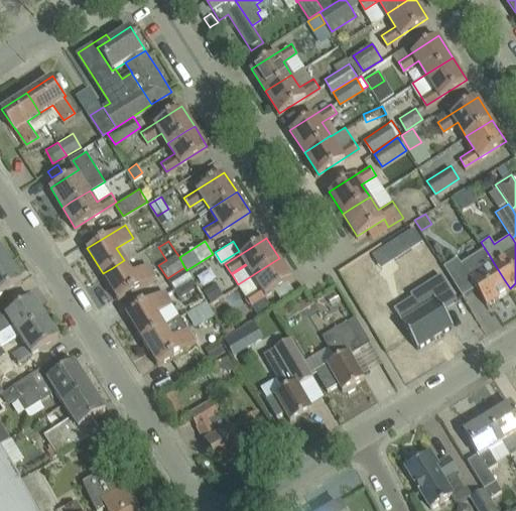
[(0,264),(1,264),(9,259),(0,244),(0,264)]
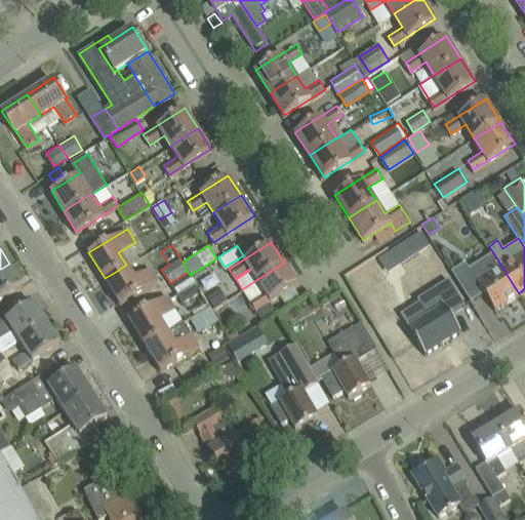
[(469,267),(465,261),(451,269),(471,300),(484,290),(495,308),(519,293),(513,284),(502,268),(496,257),(492,251),(469,267)]
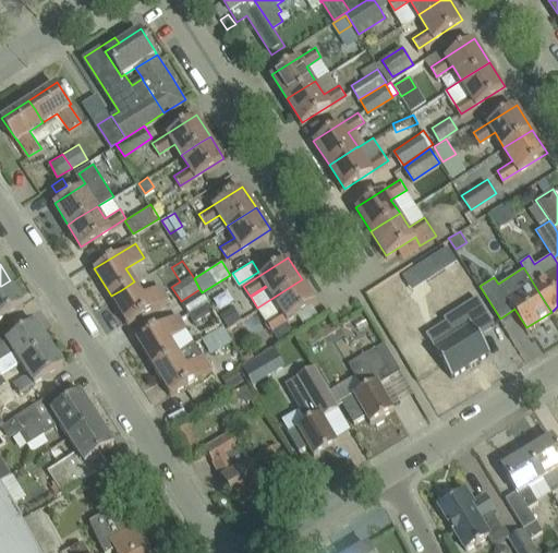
[(316,300),(302,279),(293,285),(257,308),(271,329),(273,328),(278,339),(293,329),(287,320),(316,300)]
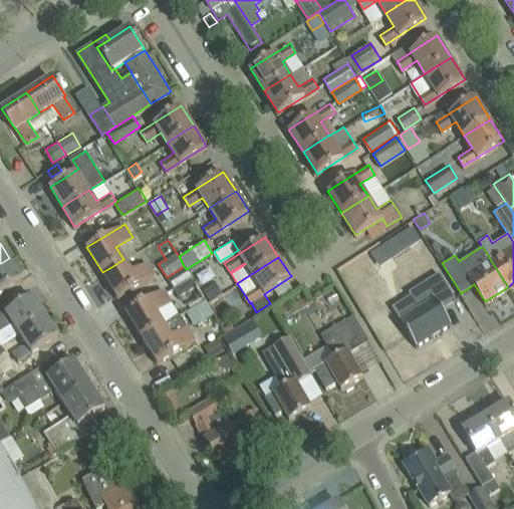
[(0,291),(22,277),(9,258),(1,263),(0,263),(0,291)]
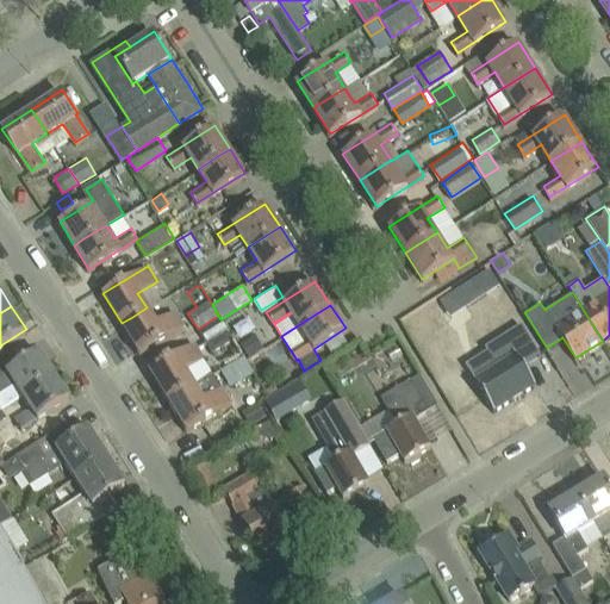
[(122,323),(139,353),(184,327),(174,310),(157,321),(149,306),(147,307),(132,317),(122,323)]
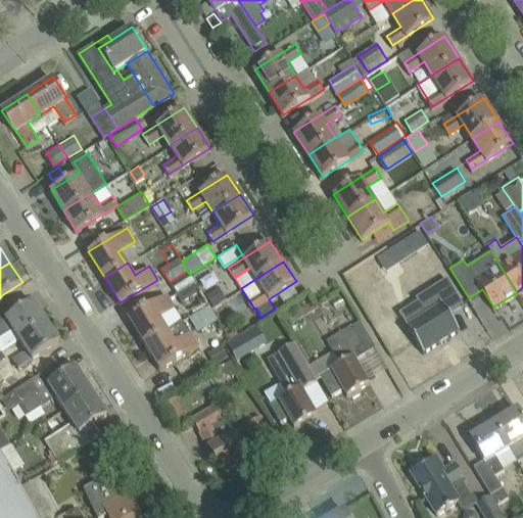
[(182,300),(199,289),(189,274),(187,271),(170,282),(182,300)]
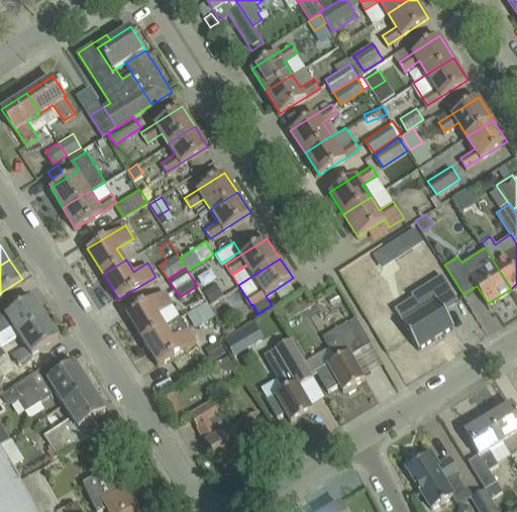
[(420,308),(402,319),(403,320),(402,321),(418,347),(453,324),(442,307),(457,298),(442,274),(411,293),(420,308)]
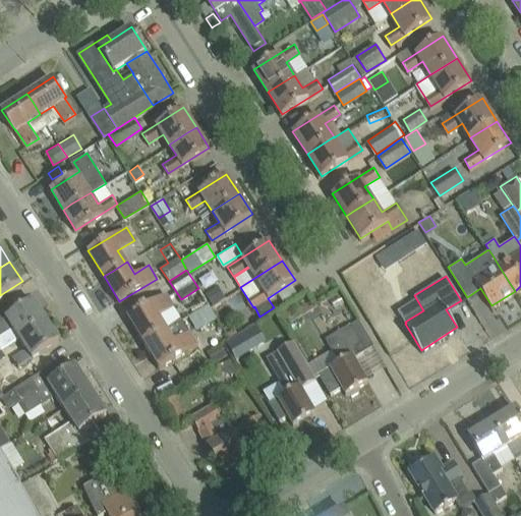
[(225,295),(217,284),(206,292),(213,303),(225,295)]
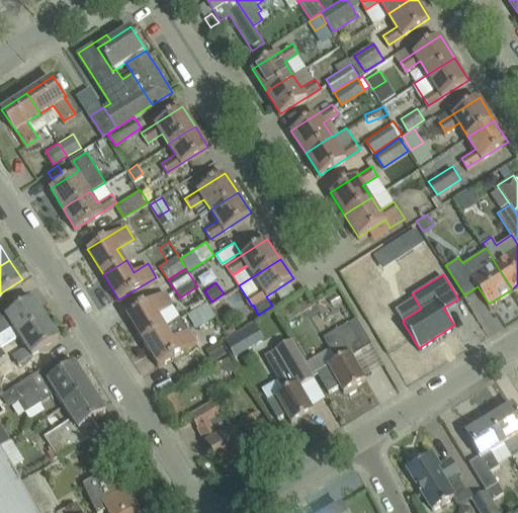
[(127,314),(143,339),(152,334),(164,326),(157,314),(173,304),(165,290),(127,314)]
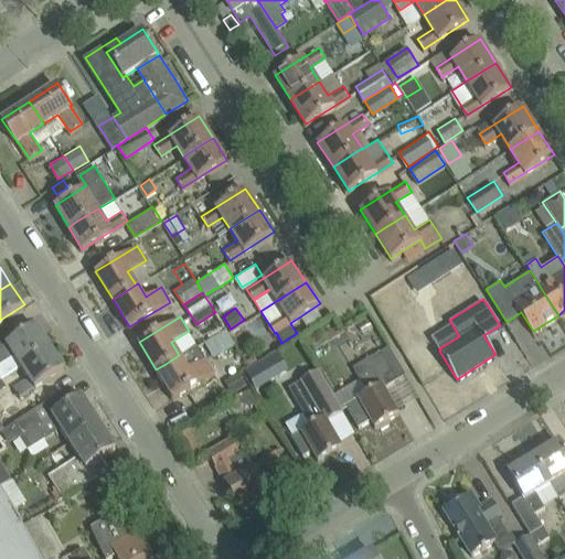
[(21,365),(41,352),(50,345),(36,323),(1,346),(0,345),(0,376),(1,377),(21,365)]
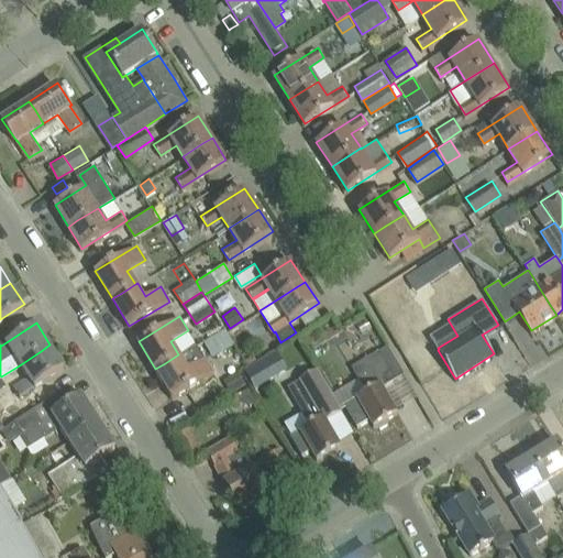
[(205,337),(212,352),(234,341),(227,326),(205,337)]
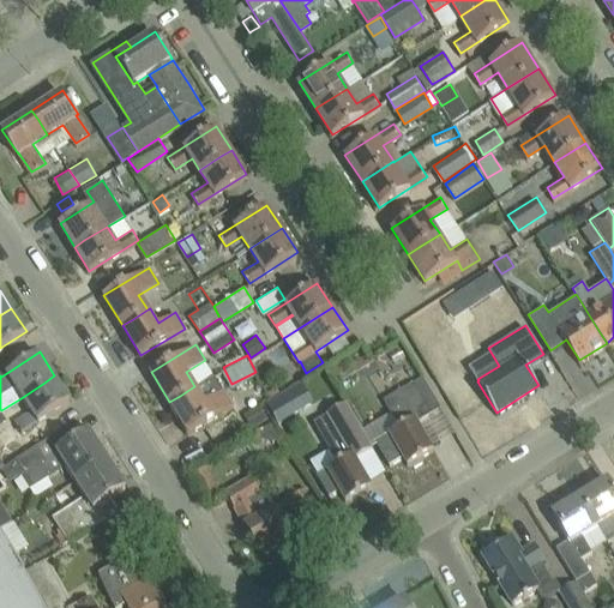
[(214,374),(194,386),(180,396),(169,402),(188,432),(233,405),(214,374)]
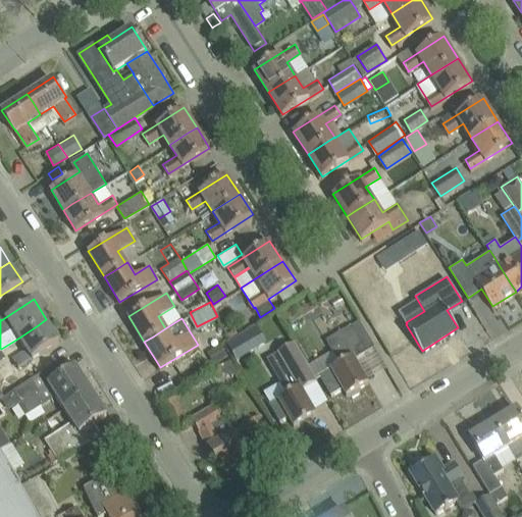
[(13,357),(18,366),(59,340),(46,319),(38,325),(19,338),(27,348),(13,357)]
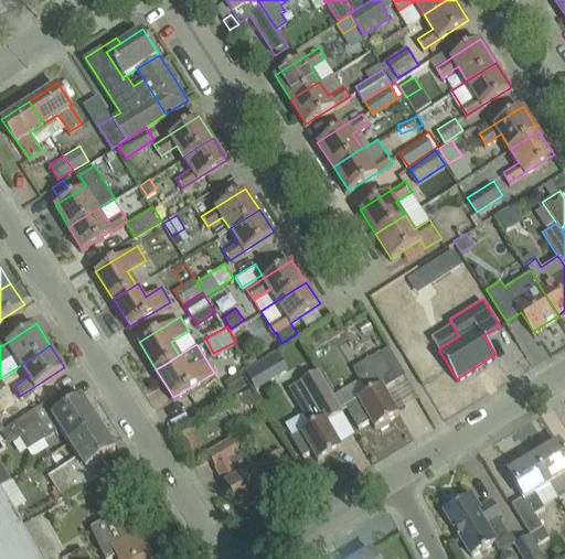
[(405,373),(387,345),(353,365),(368,390),(345,405),(358,426),(371,418),(375,426),(398,411),(383,386),(405,373)]
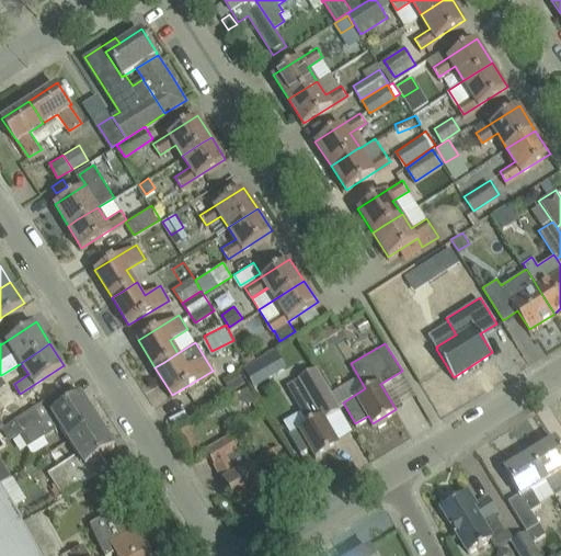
[(270,376),(260,360),(244,369),(254,385),(270,376)]
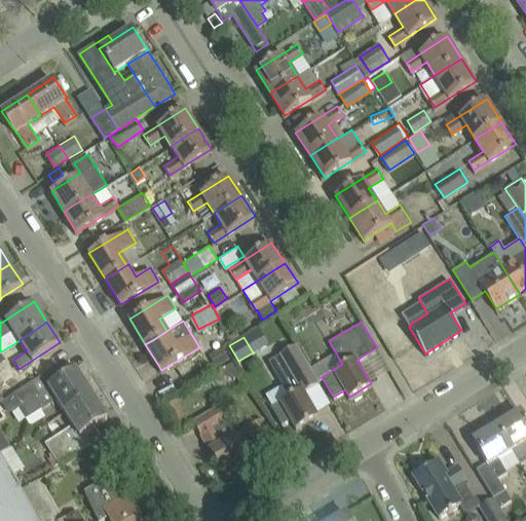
[(296,344),(279,355),(268,361),(273,369),(290,396),(280,401),(296,428),(317,414),(304,392),(318,383),(296,344)]
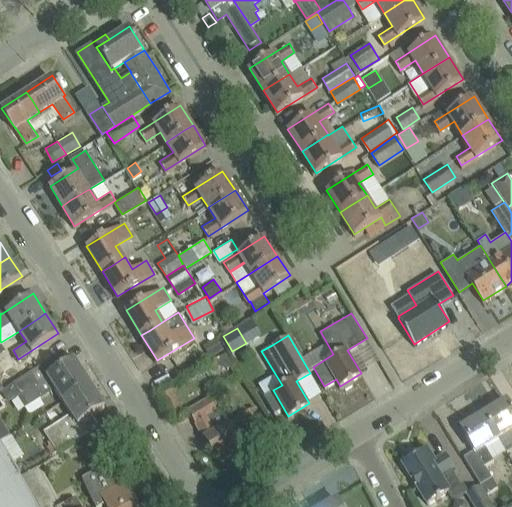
[(210,355),(223,346),(217,336),(203,345),(210,355)]
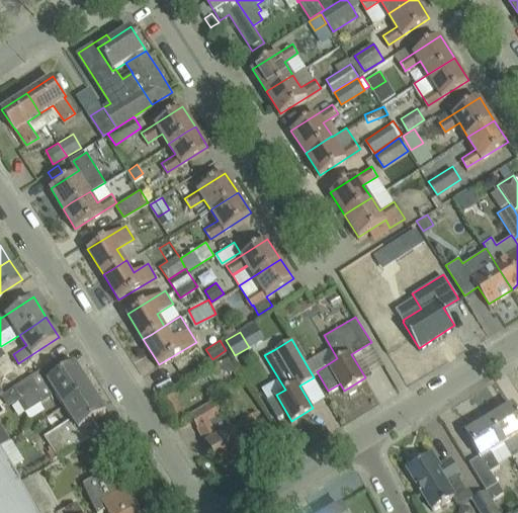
[(45,365),(13,386),(21,397),(17,400),(24,411),(56,391),(64,403),(90,386),(75,362),(53,377),(45,365)]
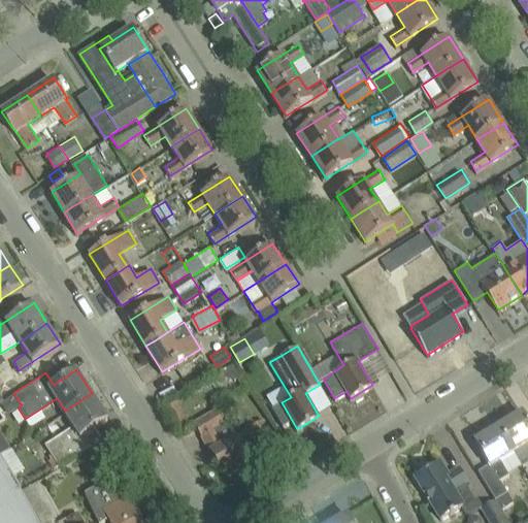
[(44,442),(59,464),(80,451),(73,440),(108,418),(92,393),(65,411),(73,424),(44,442)]
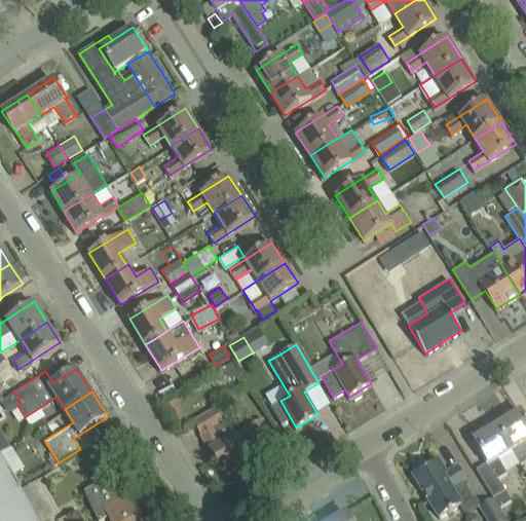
[(249,454),(248,454),(261,447),(263,450),(276,443),(262,417),(235,433),(220,405),(193,420),(201,434),(210,448),(222,470),(223,470),(225,473),(238,464),(236,461),(249,454)]
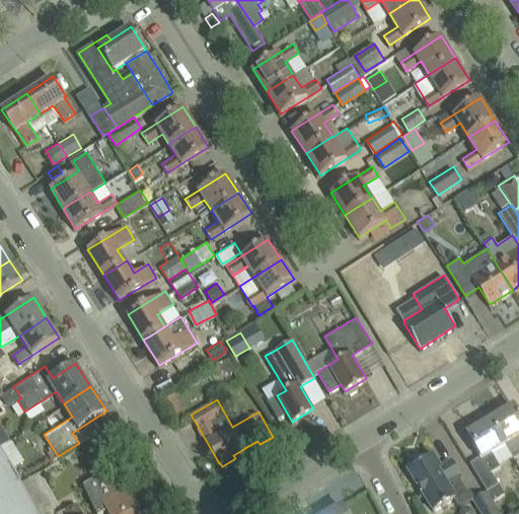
[(518,413),(513,404),(490,418),(505,443),(518,434),(518,413)]
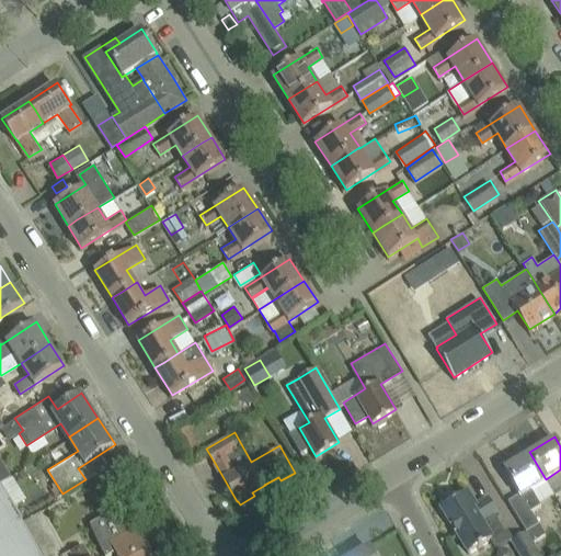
[(505,467),(519,491),(508,499),(527,530),(526,530),(541,555),(544,554),(534,539),(546,531),(531,508),(540,502),(531,488),(546,479),(529,452),(505,467)]
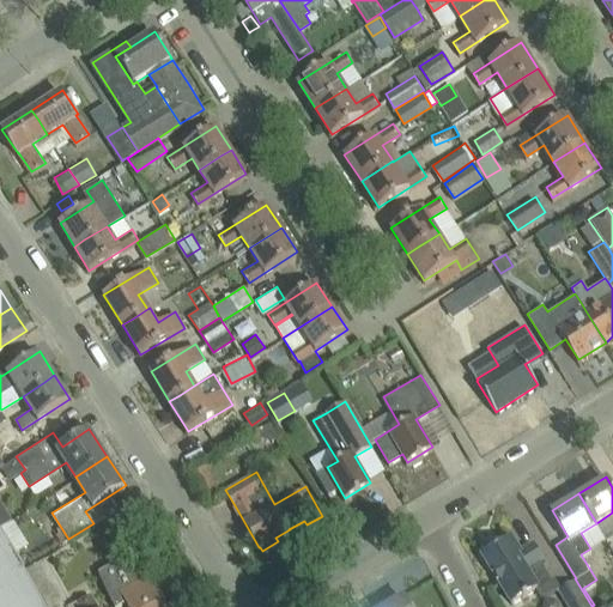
[(0,507),(0,527),(0,528),(13,519),(5,504),(0,507)]
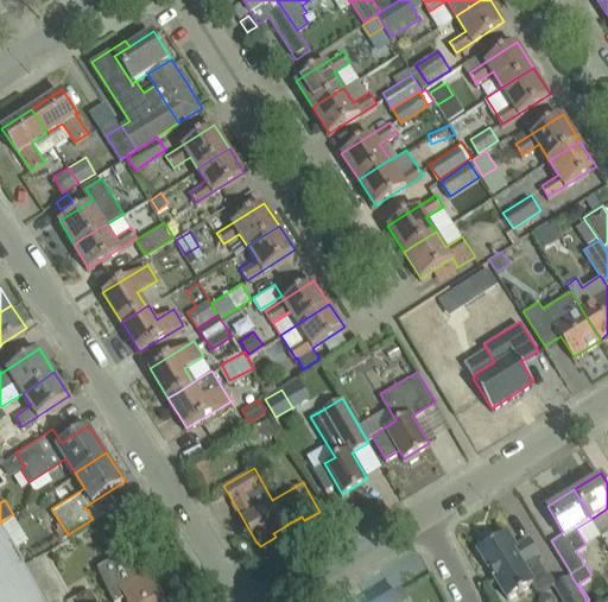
[(0,601),(45,601),(24,562),(25,562),(0,523),(0,601)]
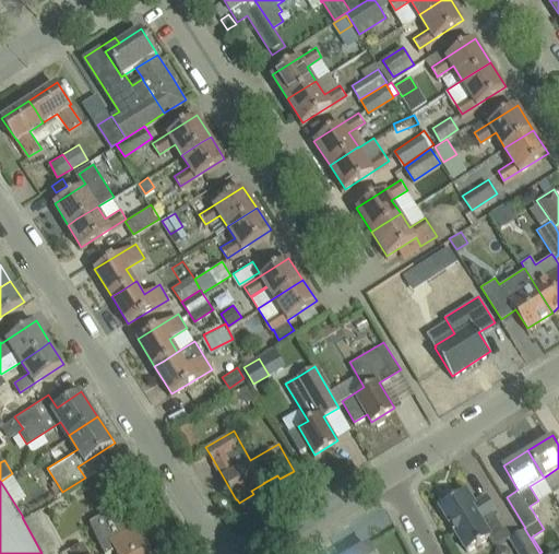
[(502,526),(492,509),(495,507),(487,493),(471,503),(463,491),(440,504),(466,549),(489,534),(489,533),(502,526)]
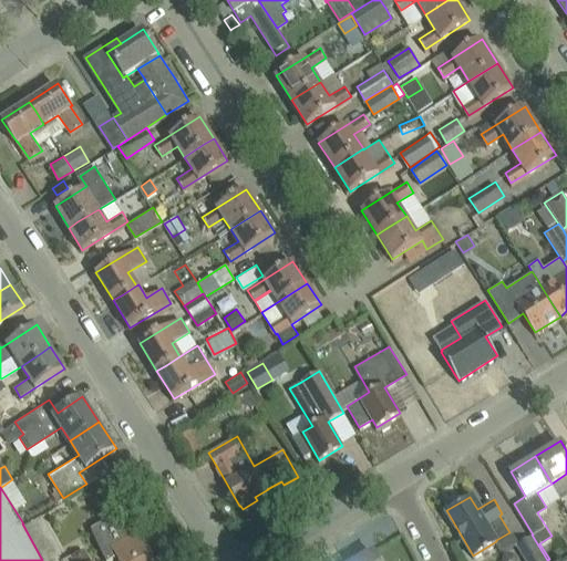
[(135,531),(122,510),(92,528),(107,560),(116,556),(120,560),(156,560),(137,530),(135,531)]
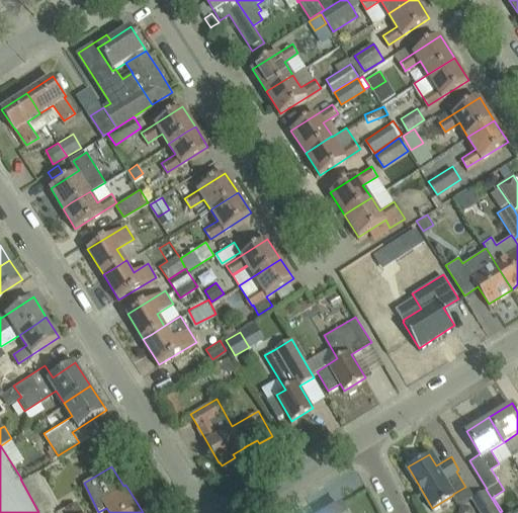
[(84,512),(77,500),(56,512),(53,505),(56,503),(36,471),(21,479),(39,512),(38,512),(84,512)]
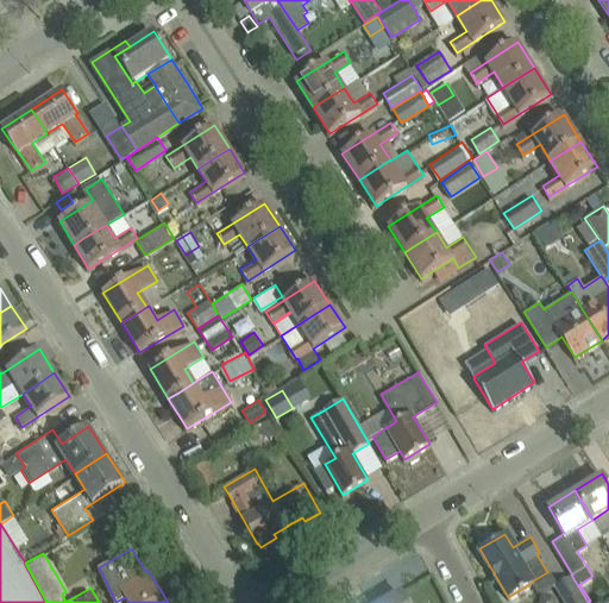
[(565,602),(586,602),(588,602),(571,575),(554,584),(565,602)]
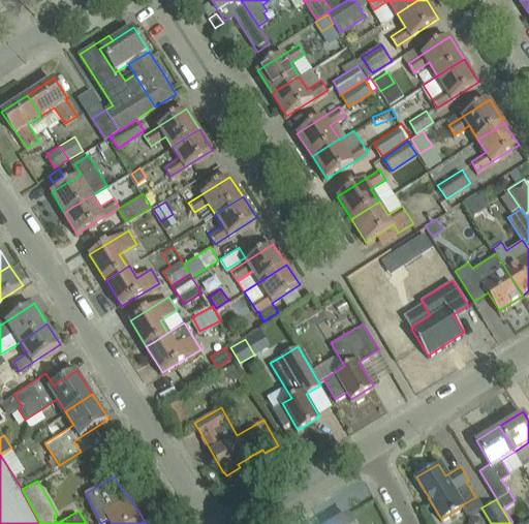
[(354,523),(348,514),(331,523),(354,523)]
